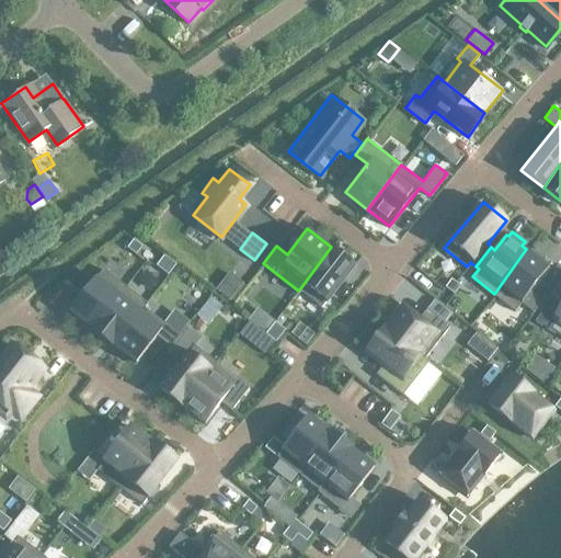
[(126,246),(136,252),(141,245),(133,237),(126,246)]
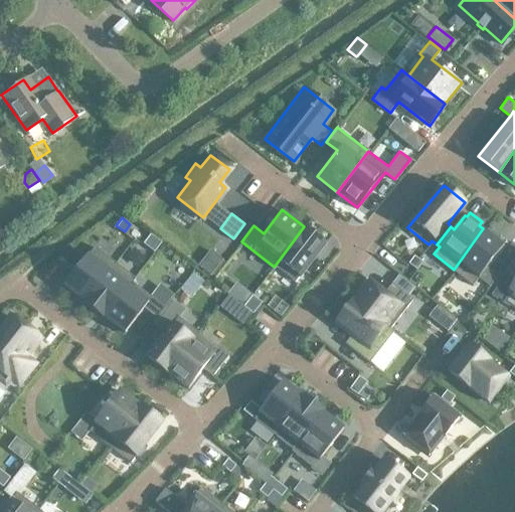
[(325,242),(304,226),(276,265),(295,280),(325,242)]
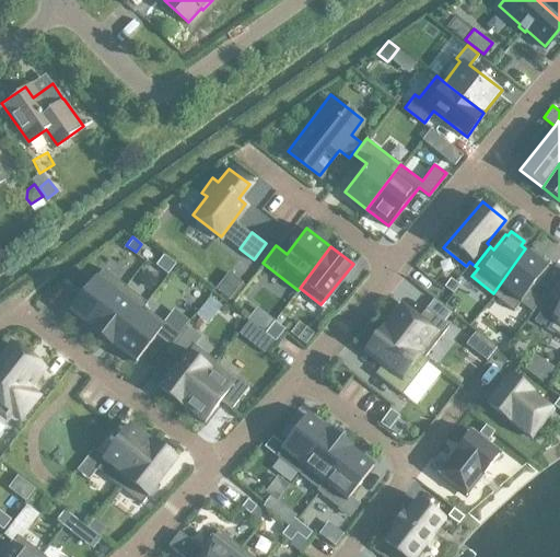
[(546,265),(540,260),(544,256),(531,246),(527,251),(525,248),(493,293),(514,309),(520,301),(532,310),(541,299),(528,289),(546,265)]
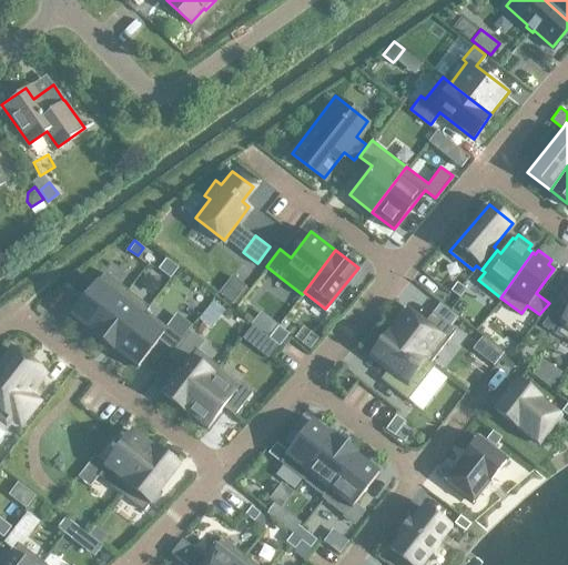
[(178,265),(165,256),(158,266),(170,276),(178,265)]
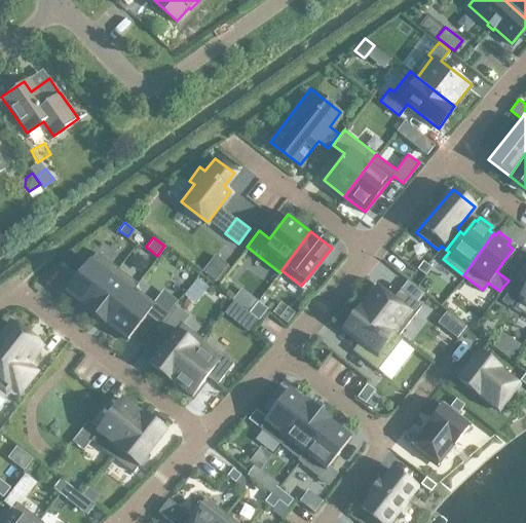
[(97,251),(65,292),(84,307),(116,266),(97,251)]
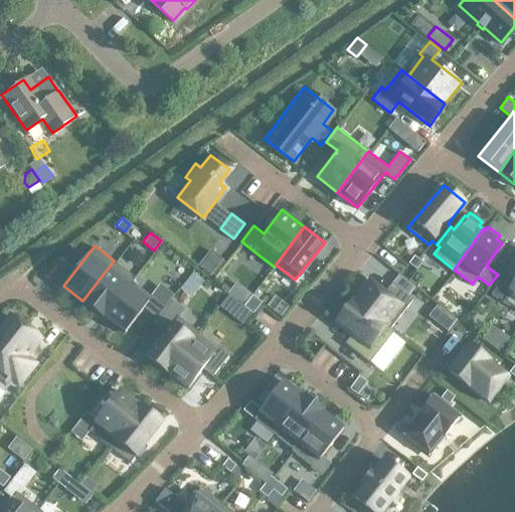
[(210,247),(198,264),(210,274),(222,258),(210,247)]
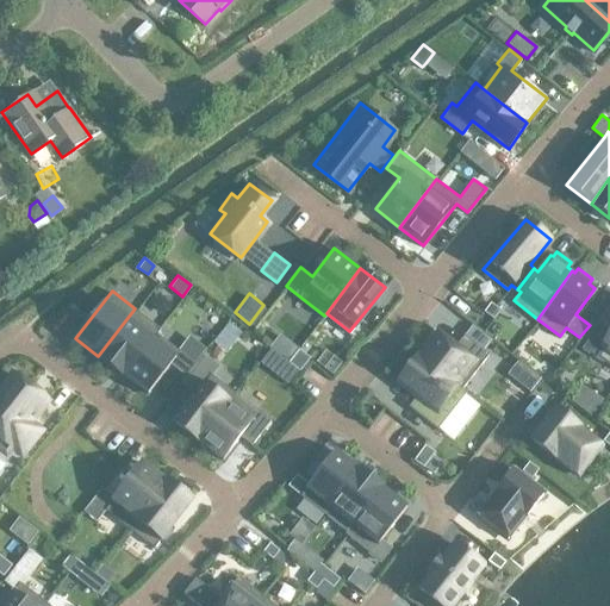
[(493,317),(500,308),(490,300),(484,310),(493,317)]
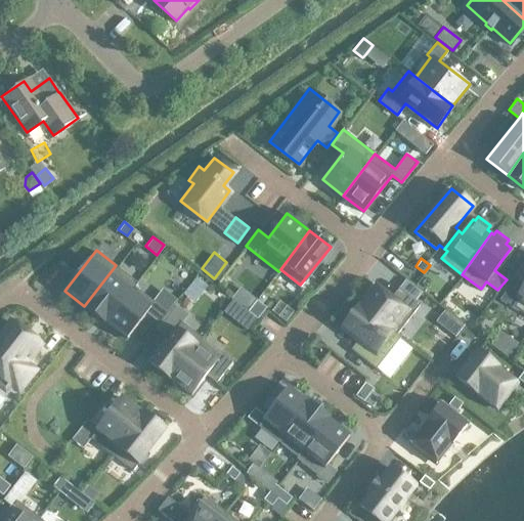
[(137,281),(116,265),(84,306),(104,322),(134,286),(137,281)]
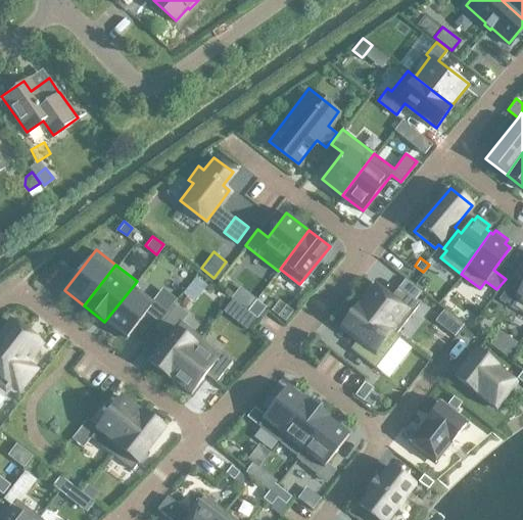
[(522,312),(522,283),(512,276),(498,297),(522,312)]
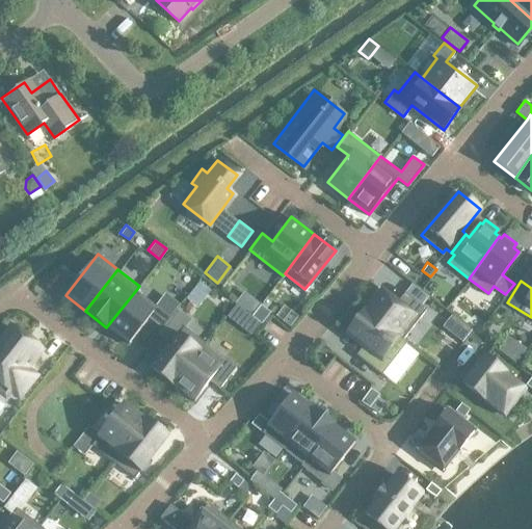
[(397,300),(381,288),(366,309),(402,338),(426,308),(404,291),(397,300)]
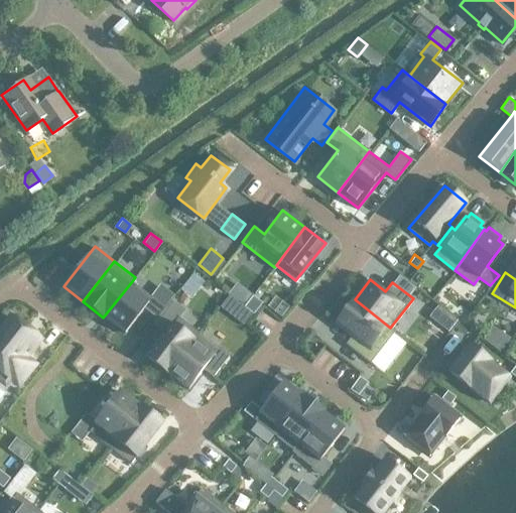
[(132,281),(103,317),(123,333),(144,306),(156,316),(165,305),(151,294),(150,295),(132,281)]
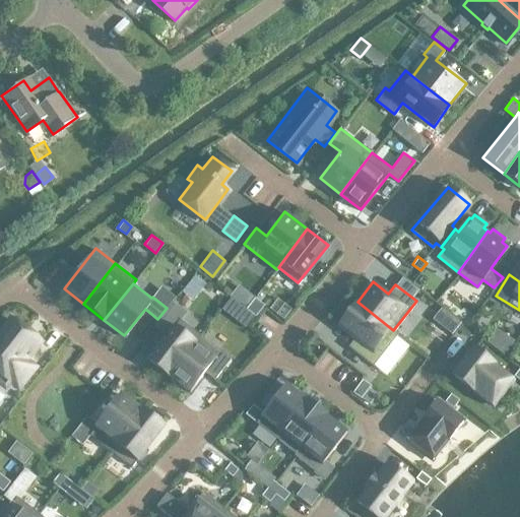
[(230,295),(246,307),(254,297),(254,296),(239,283),(230,295)]
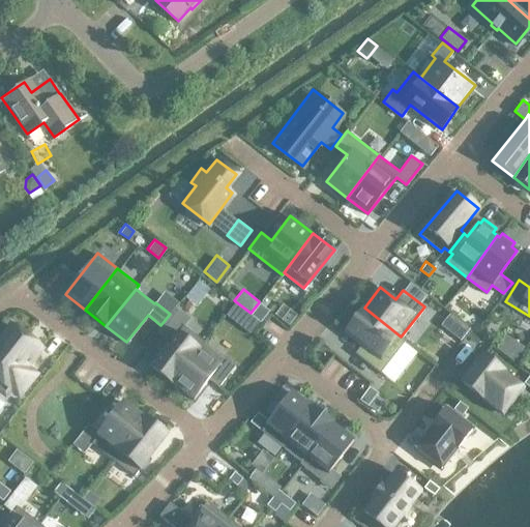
[(226,313),(233,320),(242,308),(234,301),(226,313)]
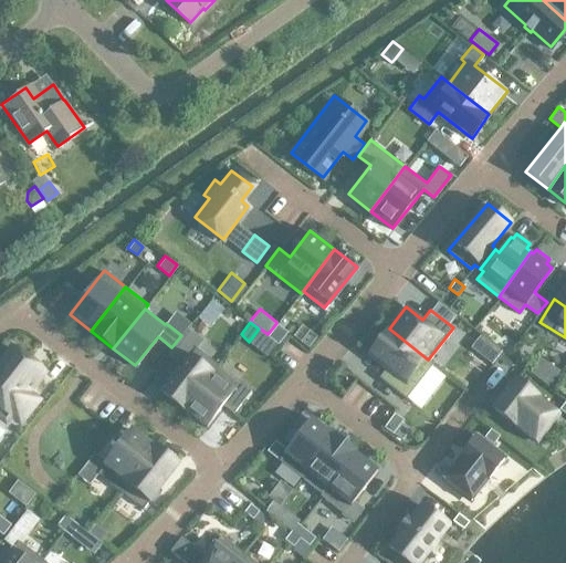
[(276,323),(268,334),(278,343),(287,331),(276,323)]
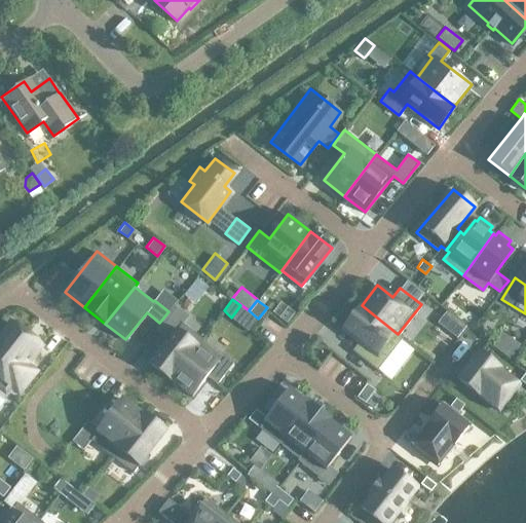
[(398,334),(362,305),(344,328),(360,339),(352,349),(377,369),(402,337),(398,334)]
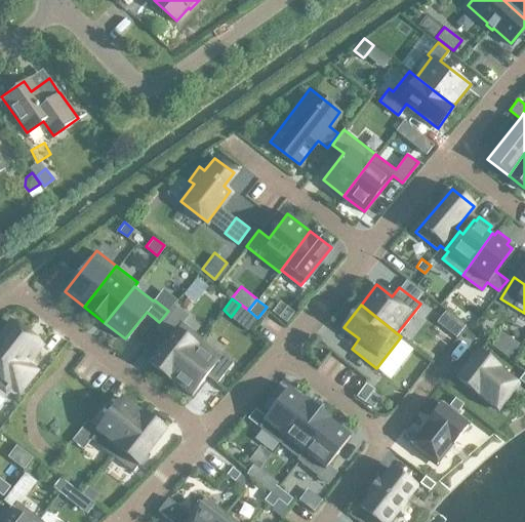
[(169,336),(150,362),(170,378),(202,337),(182,321),(187,314),(175,306),(158,328),(169,336)]
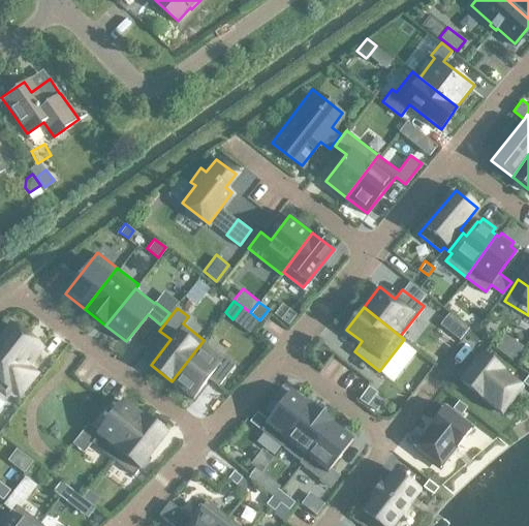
[(0,333),(0,382),(19,394),(37,371),(28,365),(42,346),(9,320),(0,333)]
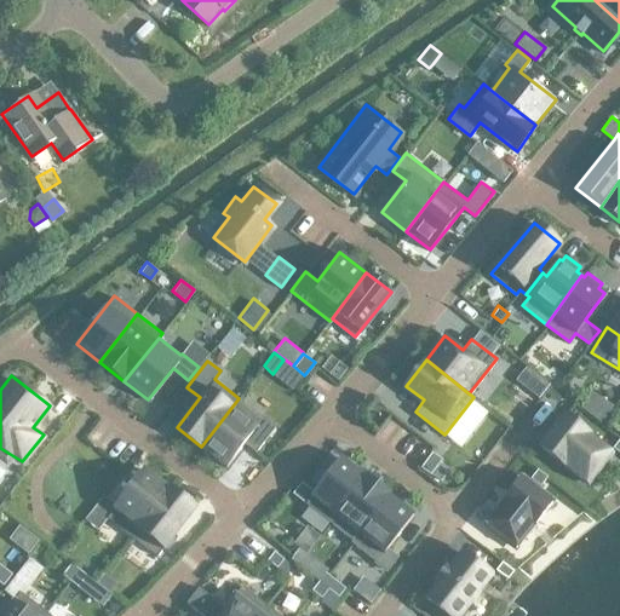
[(239,398),(201,447),(227,465),(244,442),(256,452),(275,426),(239,398)]
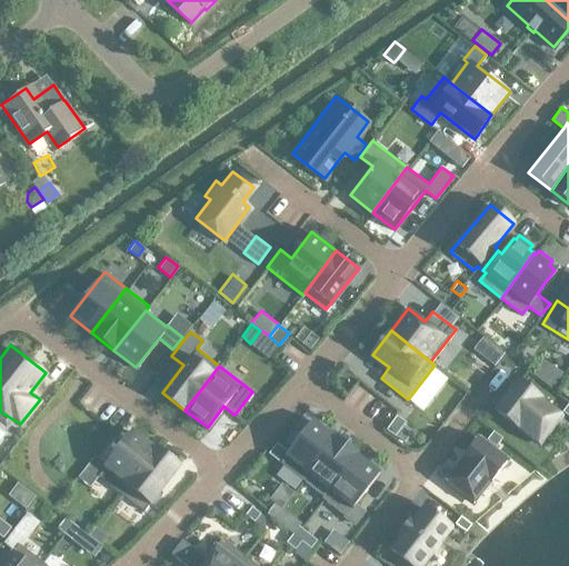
[(562,413),(516,377),(490,409),(539,444),(562,413)]
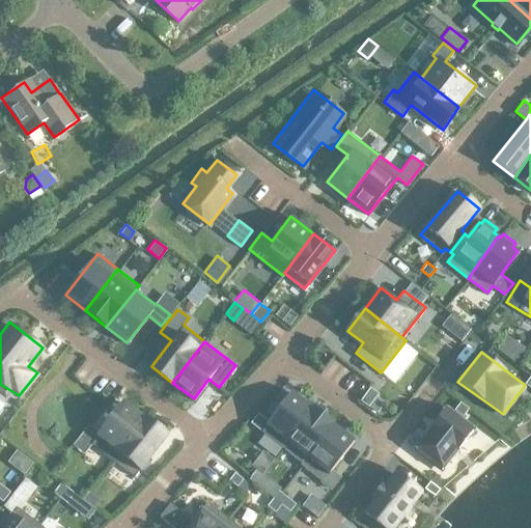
[(378,392),(369,386),(360,399),(368,406),(378,392)]
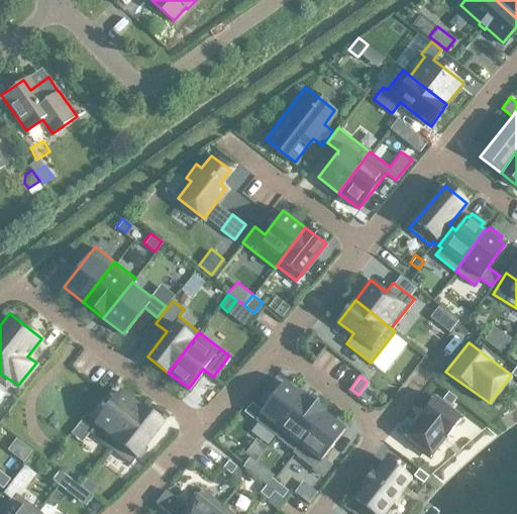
[(251,401),(243,410),(255,419),(275,434),(304,396),(285,381),(263,410),(251,401)]
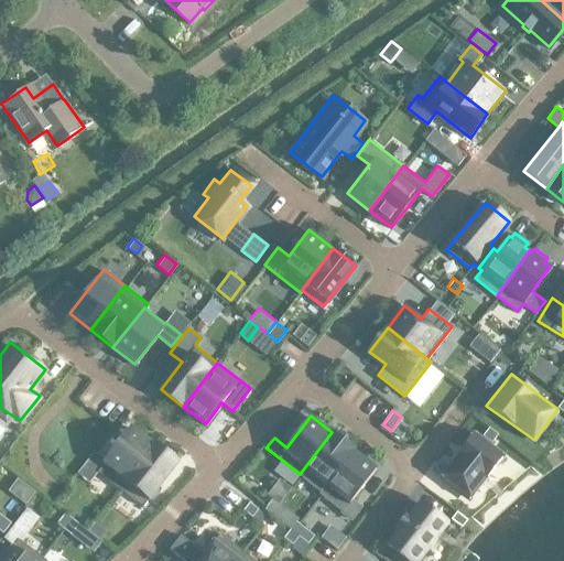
[(409,425),(400,419),(392,431),(400,438),(409,425)]
